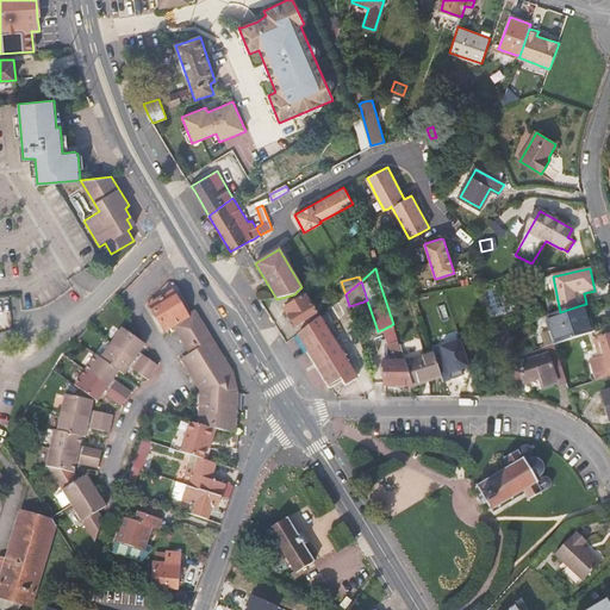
[(443,309),(449,306),(444,290),(427,293),(429,300),(440,299),(443,309)]
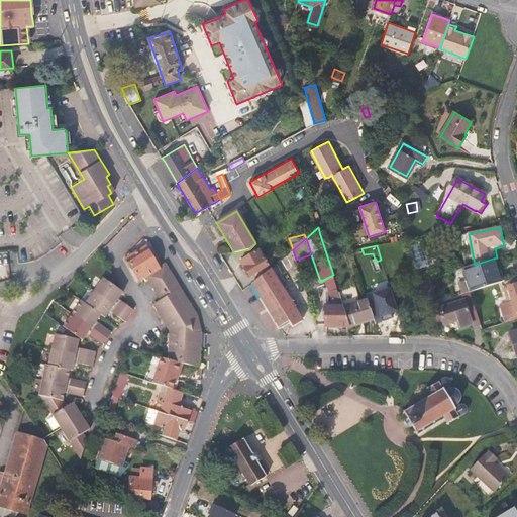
[(147,277),(150,282),(160,296),(178,286),(166,267),(165,266),(160,269),(146,246),(126,259),(139,280),(147,277)]
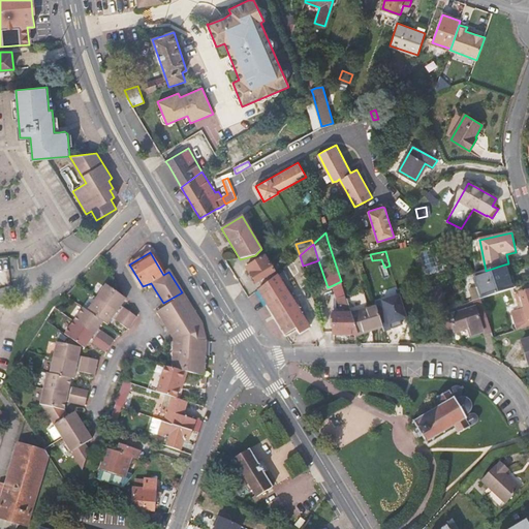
[(245,268),(255,283),(274,272),(265,256),(245,268)]
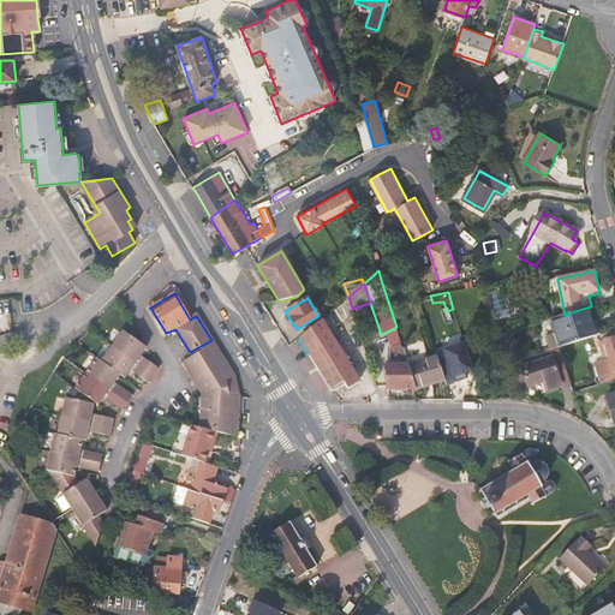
[(596,336),(586,308),(565,315),(551,318),(561,347),(596,336)]
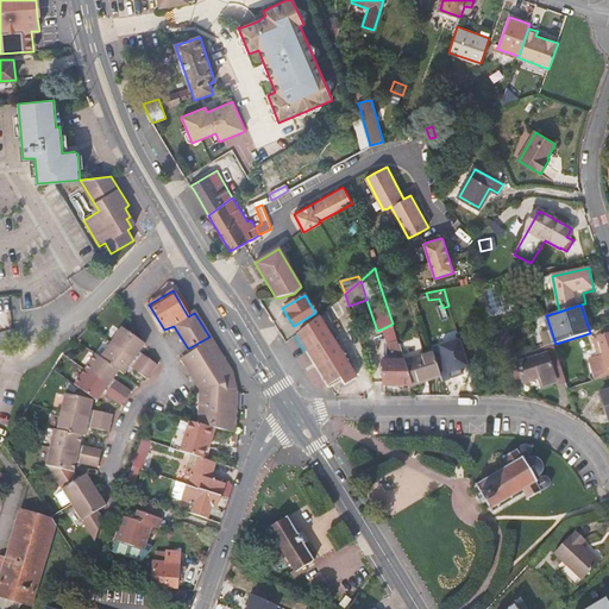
[(328,334),(322,324),(328,319),(325,313),(318,316),(297,333),(328,384),(339,377),(344,384),(355,377),(345,360),(349,359),(345,353),(341,355),(332,340),(336,338),(332,332),(328,334)]
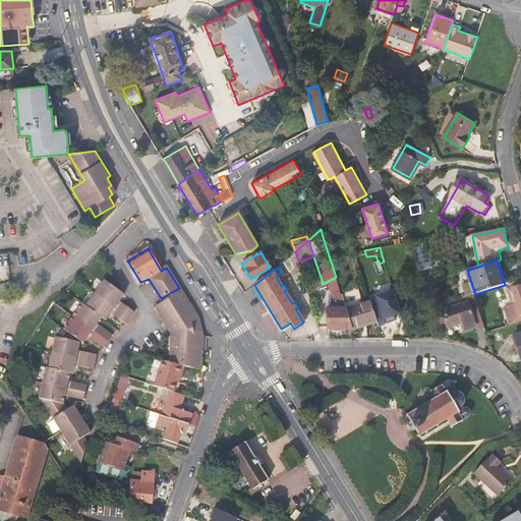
[(365,275),(369,290),(386,284),(384,276),(378,278),(375,272),(365,275)]
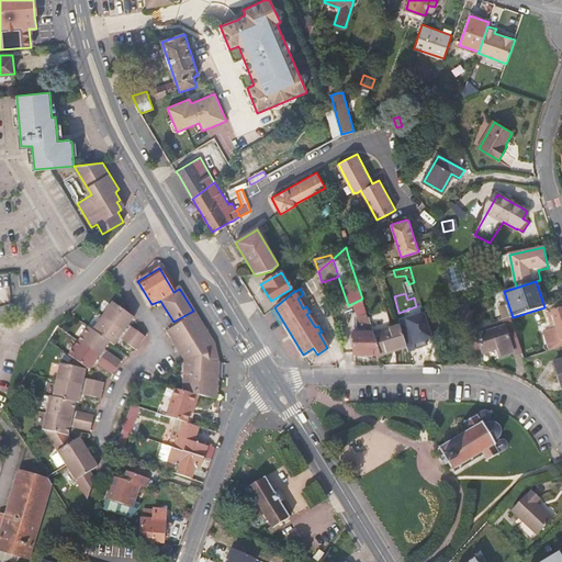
[(126,328),(133,318),(133,317),(113,303),(102,316),(141,344),(142,341),(145,337),(132,328),(130,330),(126,328)]
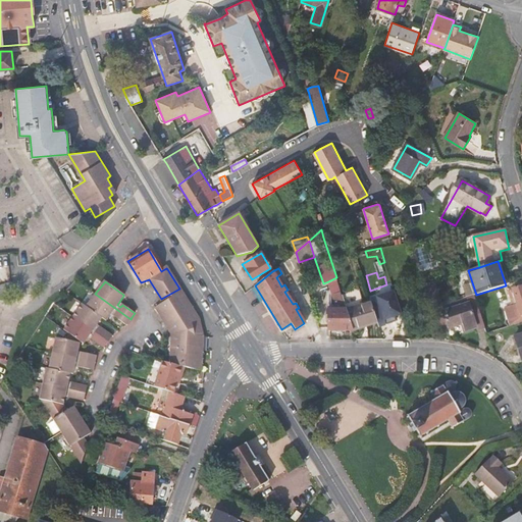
[(430,298),(426,283),(419,286),(427,311),(441,306),(465,299),(461,288),(430,298)]
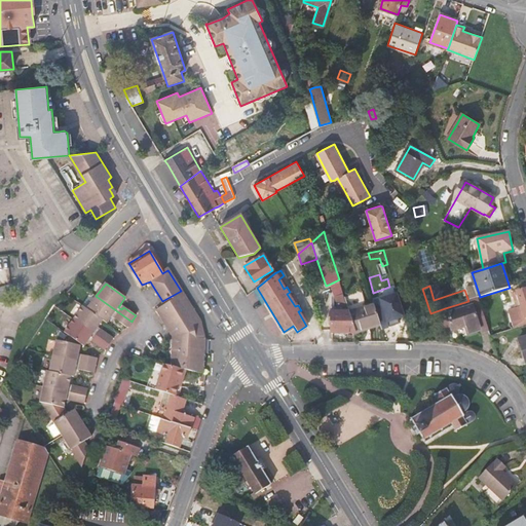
[(510,311),(513,323),(525,317),(525,288),(517,291),(518,295),(515,296),(519,308),(510,311)]
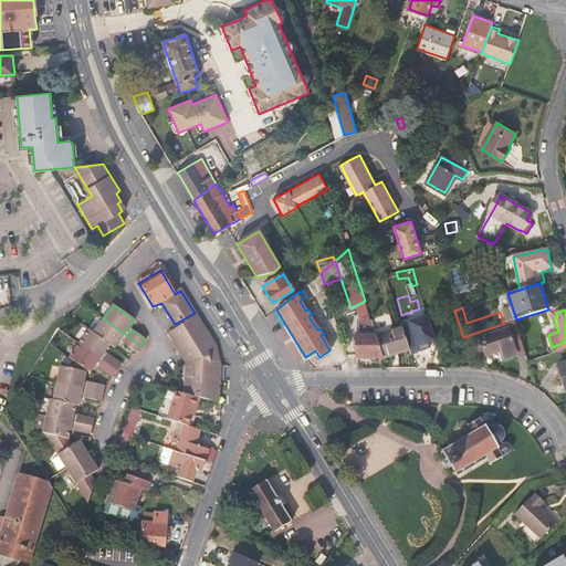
[(412,350),(438,343),(429,314),(404,322),(412,350)]
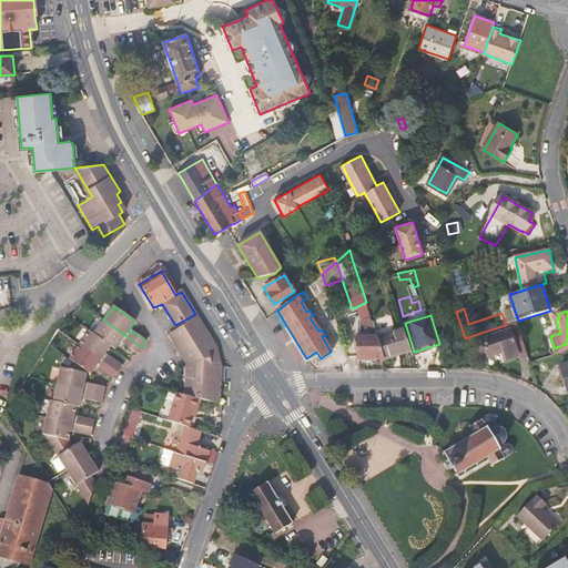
[(188,364),(186,396),(199,399),(204,401),(217,405),(220,365),(215,347),(198,317),(170,335),(188,364)]
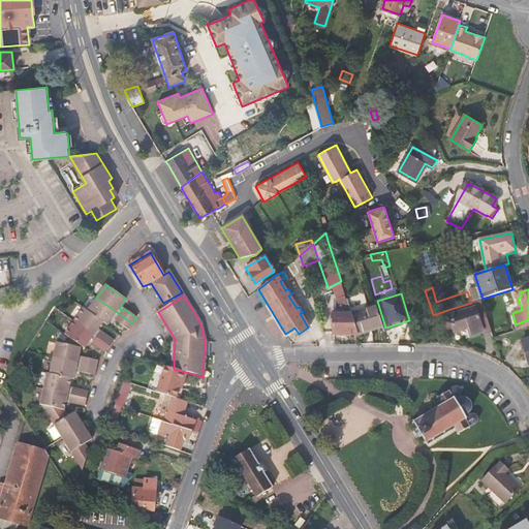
[(115,320),(127,330),(128,330),(132,323),(96,298),(87,311),(102,322),(106,325),(114,316),(117,318),(115,320)]
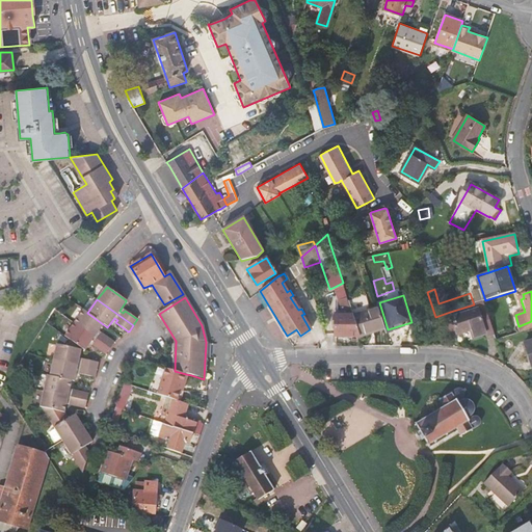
[(485,331),(494,330),(483,301),(474,304),(450,312),(457,334),(471,330),(473,338),(486,334),(485,331)]
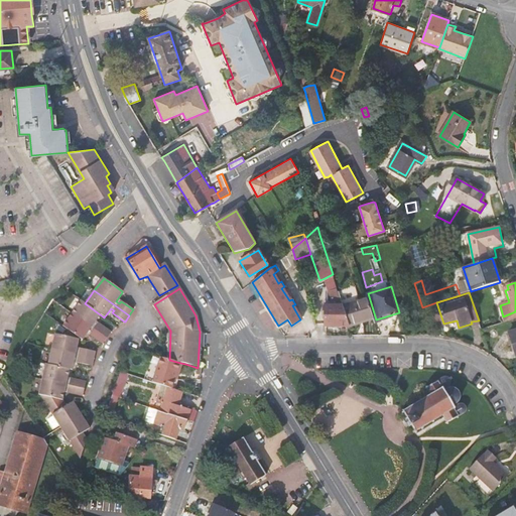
[(93,325),(100,314),(85,303),(82,300),(72,314),(107,339),(111,333),(98,324),(96,327),(93,325)]
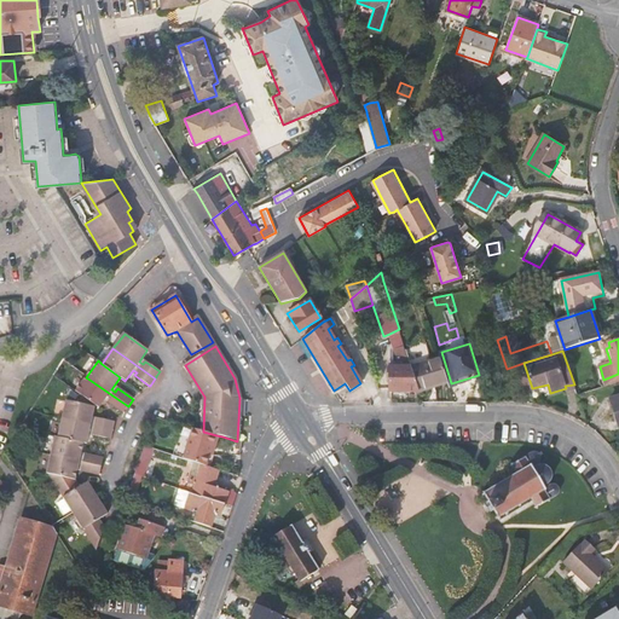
[(418,392),(447,382),(440,360),(411,369),(418,391),(418,392)]
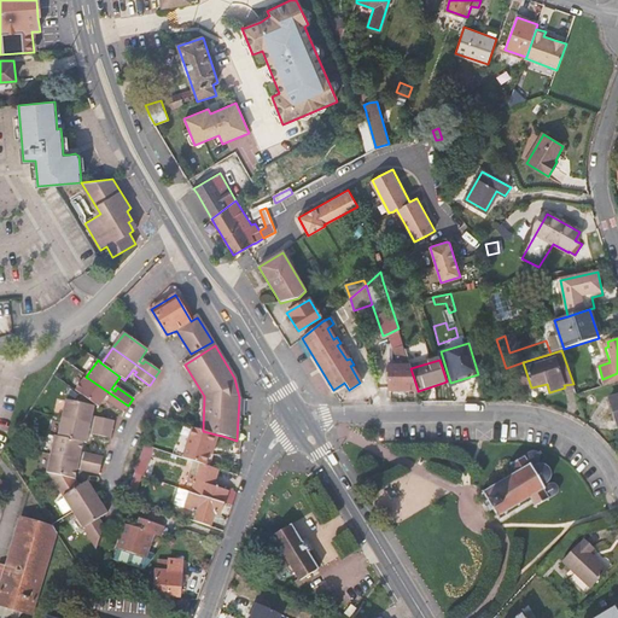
[(389,390),(418,390),(410,368),(410,366),(389,365),(389,390)]
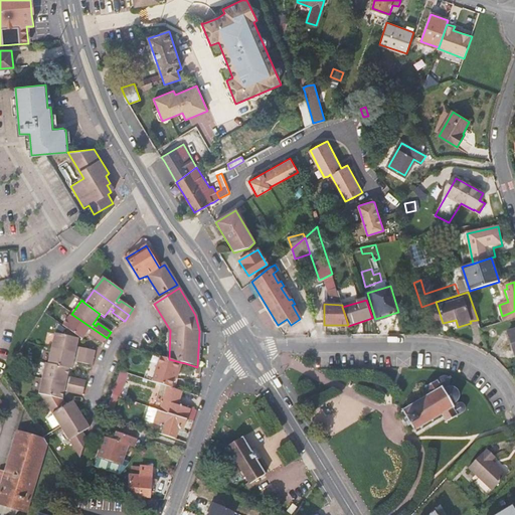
[(514,311),(502,316),(504,321),(514,317),(514,311)]
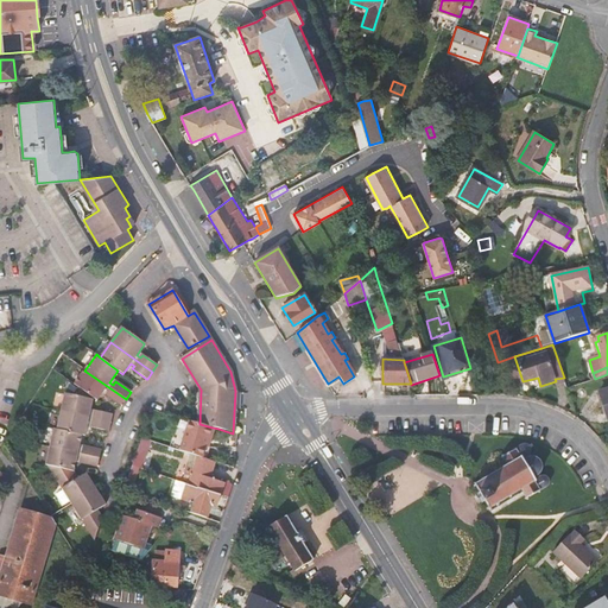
[(521,379),(519,369),(512,372),(514,381),(521,379)]
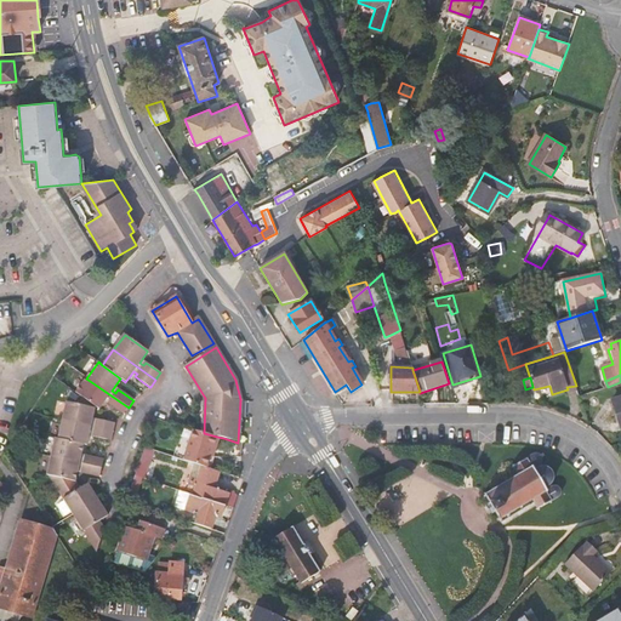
[(108,404),(119,411),(124,415),(124,414),(129,408),(86,379),(75,393),(78,394),(98,409),(106,398),(109,400),(108,404)]
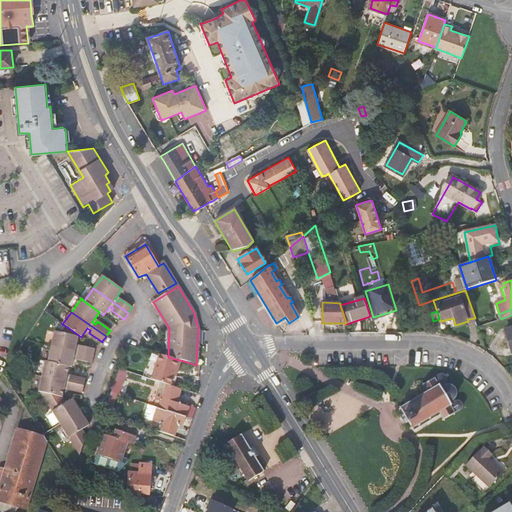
[(54,332),(51,347),(92,356),(94,349),(79,346),(78,349),(75,349),(78,337),(54,332)]
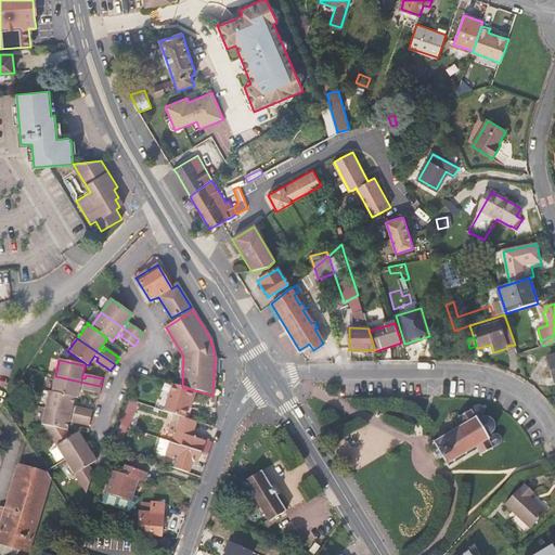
[(82,390),(98,394),(99,395),(99,394),(100,386),(55,376),(51,392),(75,398),(77,399),(79,386),(84,387),(82,390)]
